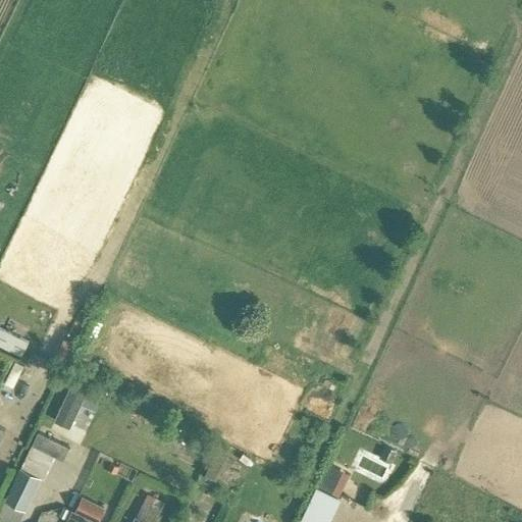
[(69,447),(39,431),(33,445),(63,460),(69,447)]
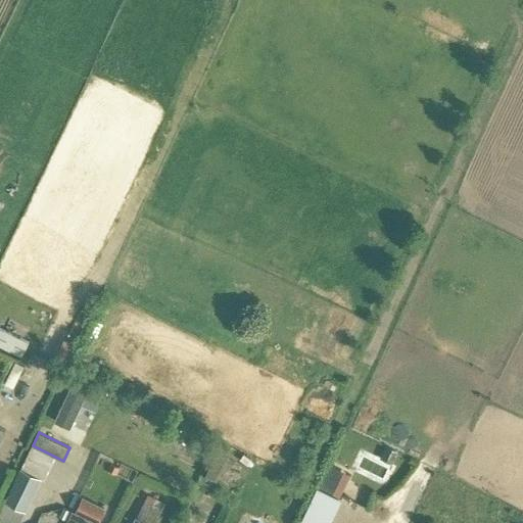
[(391,464),(397,452),(385,445),(379,458),(391,464)]
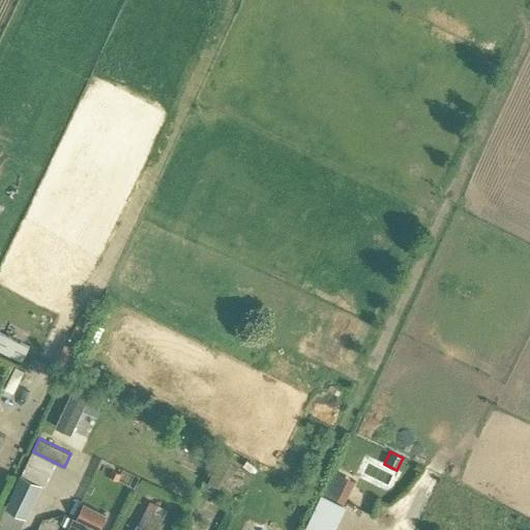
[(340,467),(327,489),(347,500),(359,478),(340,467)]
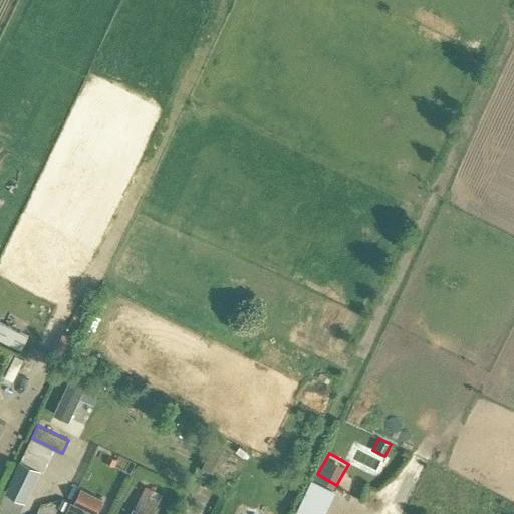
[(114,466),(117,460),(108,456),(105,462),(114,466)]
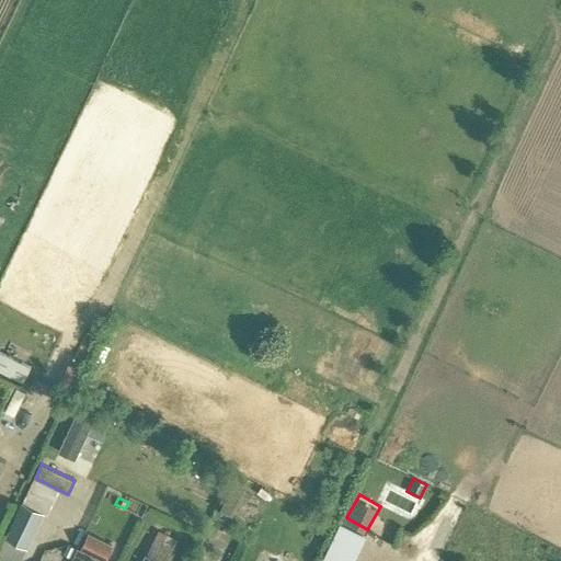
[(44,513),(24,503),(7,539),(26,548),(44,513)]
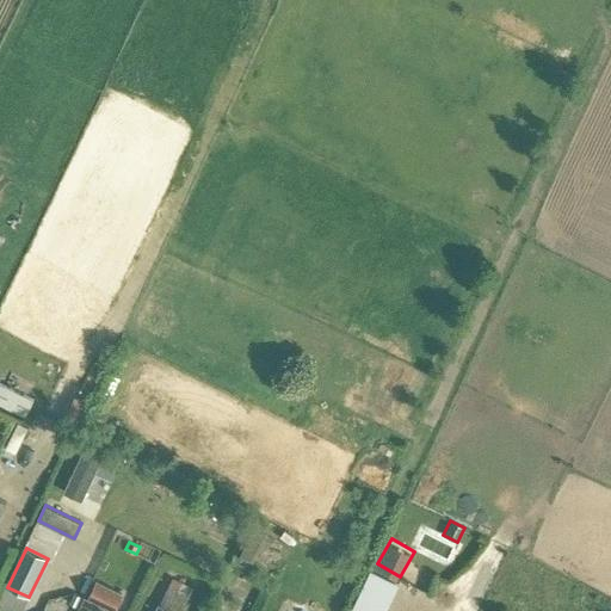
[(389,610),(402,578),(371,567),(355,610),(389,610)]
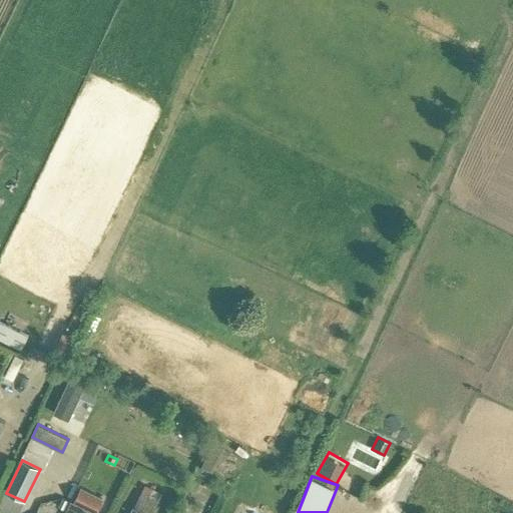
[(153,512),(164,491),(146,482),(130,512),(153,512)]
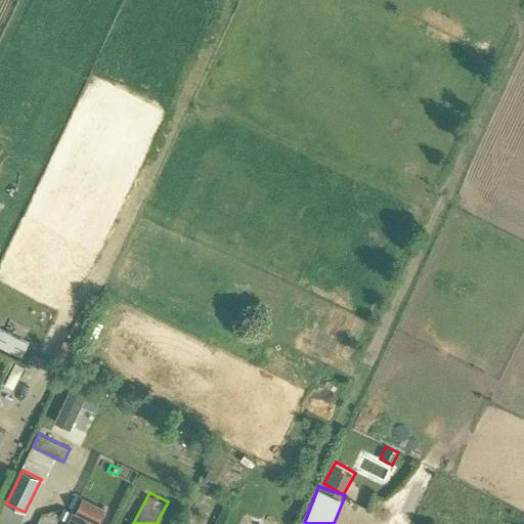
[(83,497),(75,513),(97,523),(105,509),(83,497)]
